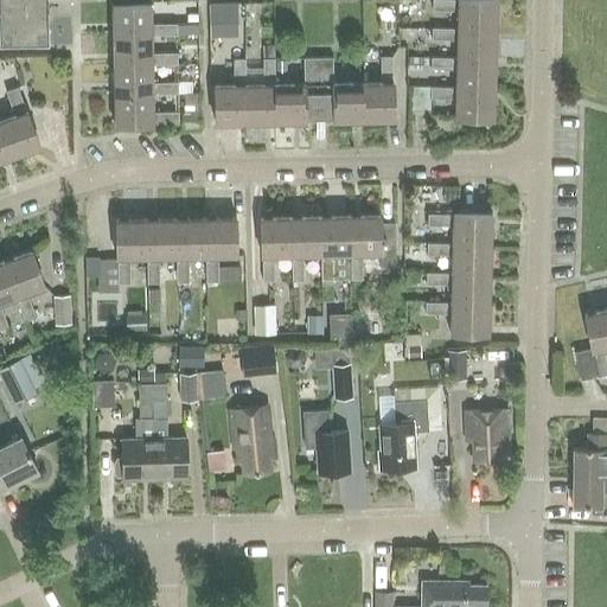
[(0,0),(0,45),(48,45),(45,0),(0,0)]
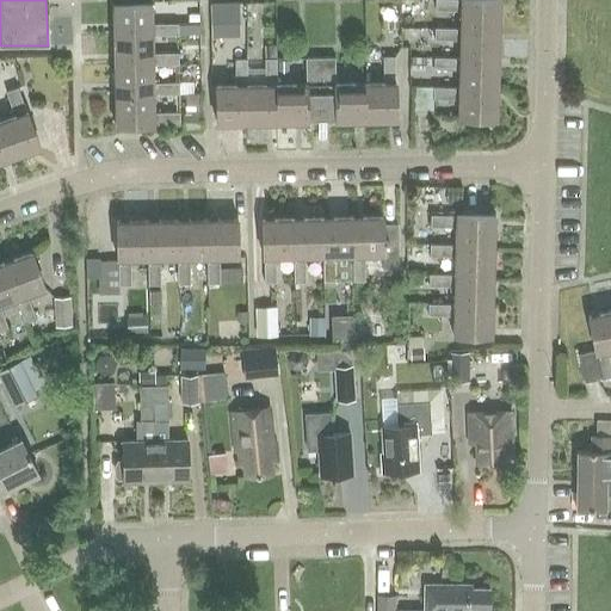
[(216,0),(213,0),(214,34),(240,32),(239,0),(216,0)]
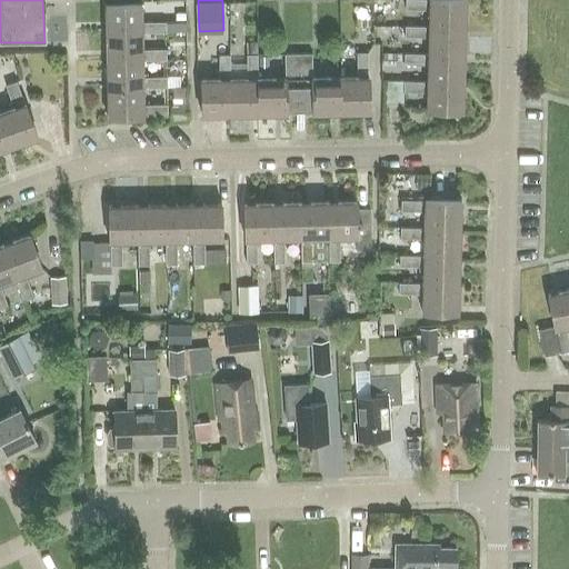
[(428,27),(465,29),(465,0),(405,0),(405,10),(428,10),(428,27)]
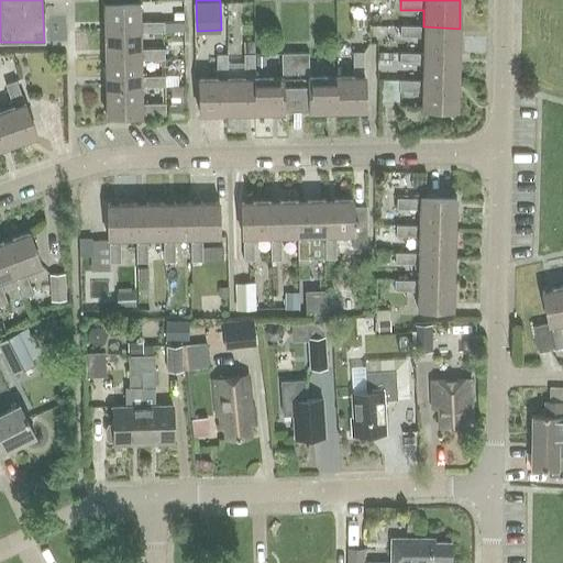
[(140,33),(164,33),(163,22),(140,23),(140,4),(103,6),(103,34),(140,33)]
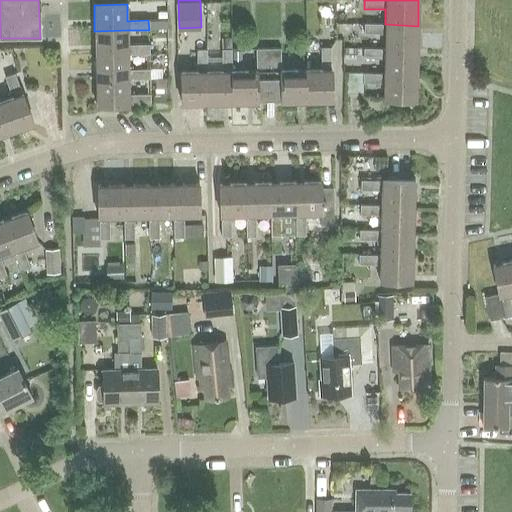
[(418,26),(385,24),(364,24),(363,34),(385,34),(385,49),(417,51),(418,26)]
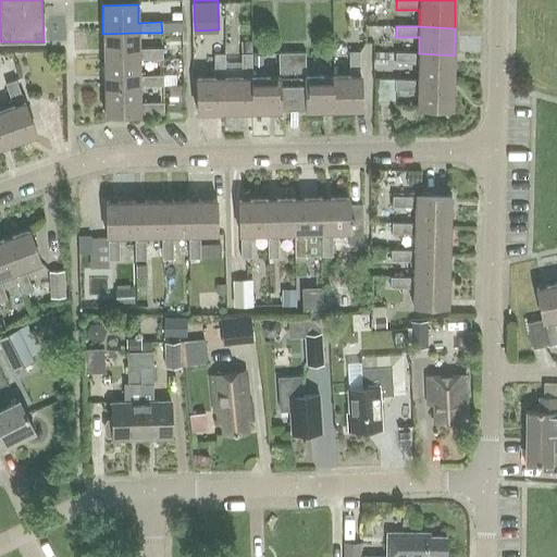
[(139,49),(138,33),(102,34),(103,61),(139,60),(162,60),(162,49),(139,49)]
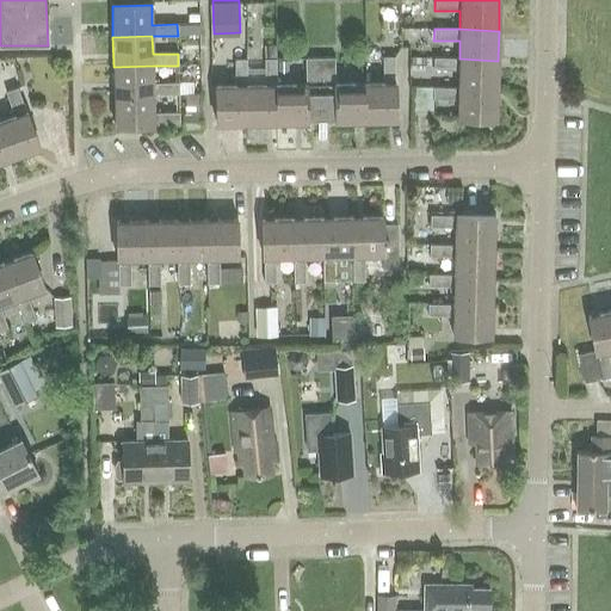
[(426,69),(425,56),(412,57),(412,69),(426,69)]
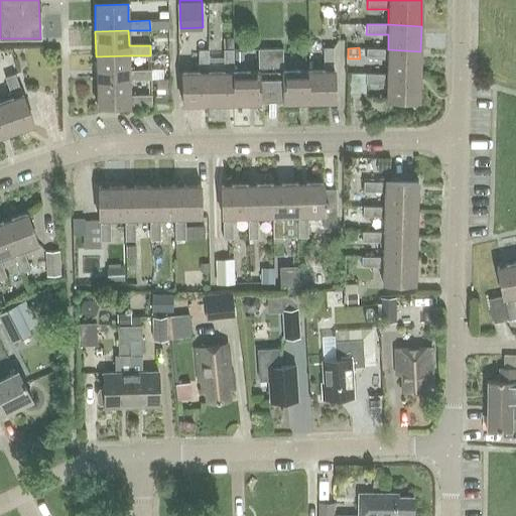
[(306,71),(307,104),(335,103),(334,71),(333,71),(333,48),(323,48),(324,71),(306,71)]
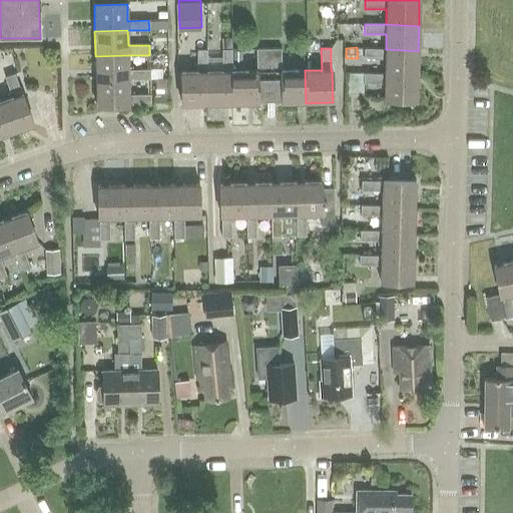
[(230,104),(231,71),(231,49),(221,50),(221,71),(206,71),(206,104),(230,104)]
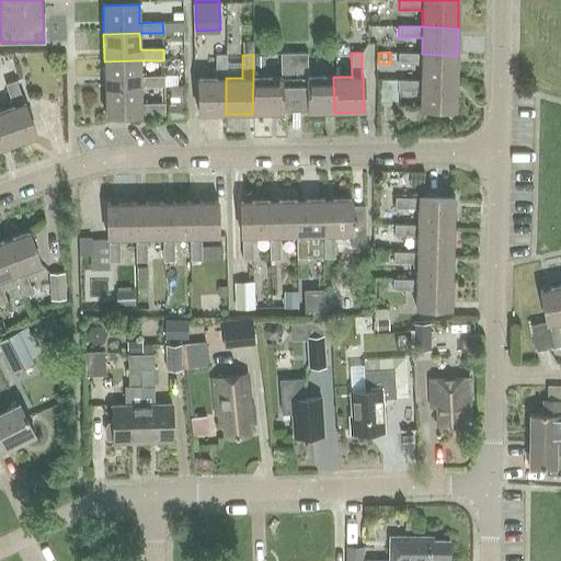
[(334,113),(333,77),(308,77),(307,54),(279,54),(281,78),(253,78),(252,114),(334,113)]
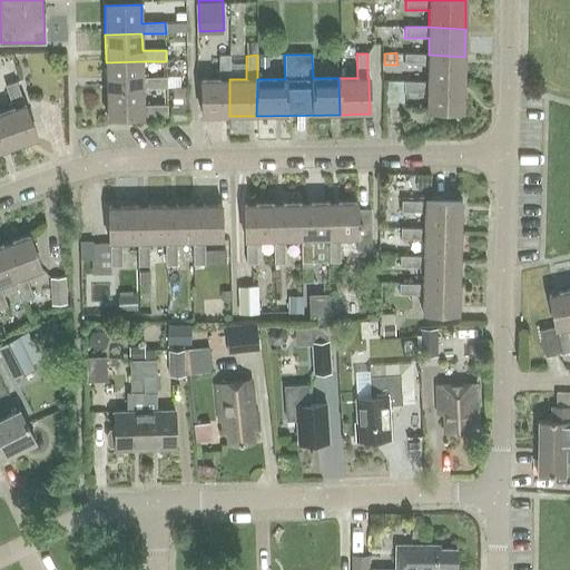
[(464,57),(429,55),(404,55),(404,66),(428,66),(428,82),(464,85),(464,57)]
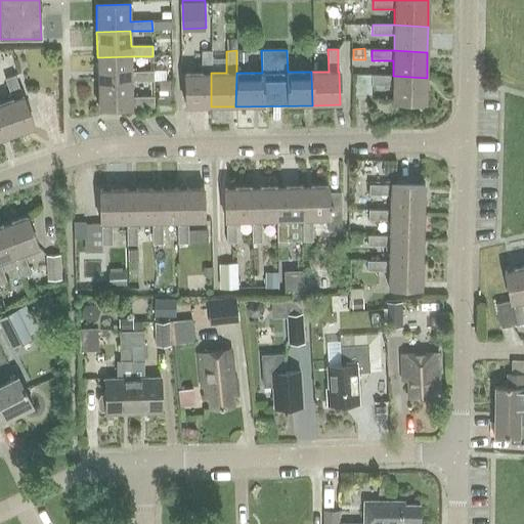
[(211,106),(211,73),(211,51),(201,51),(202,74),(184,74),(185,107),(211,106)]
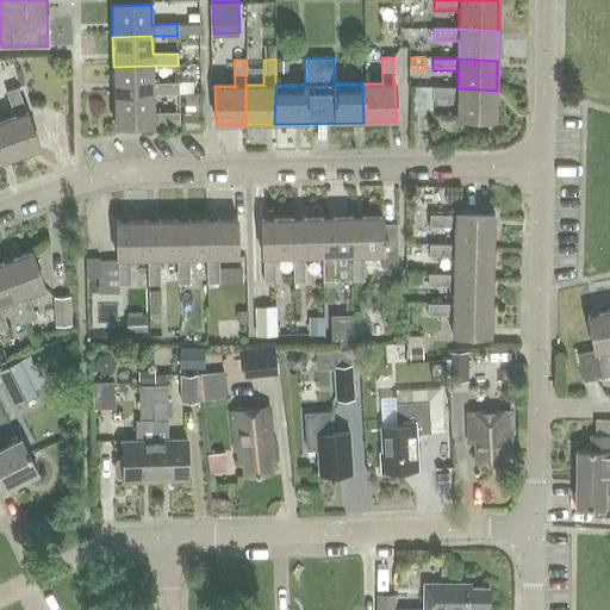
[(277,60),(277,73),(287,73),(287,60),(277,60)]
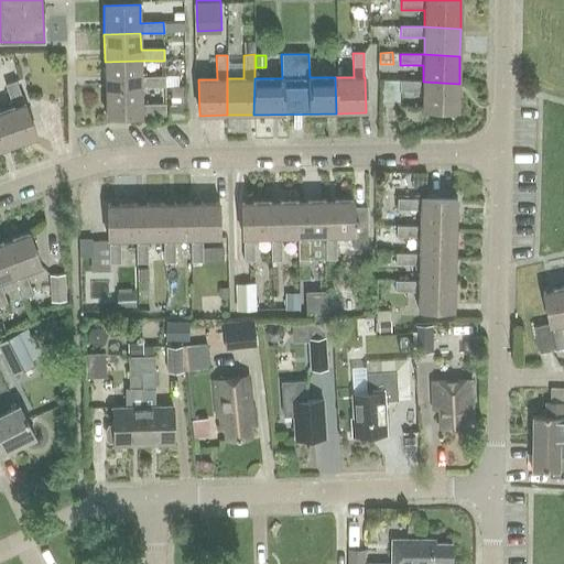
[(141,77),(141,61),(105,62),(106,88),(141,88),(165,88),(165,77),(141,77)]
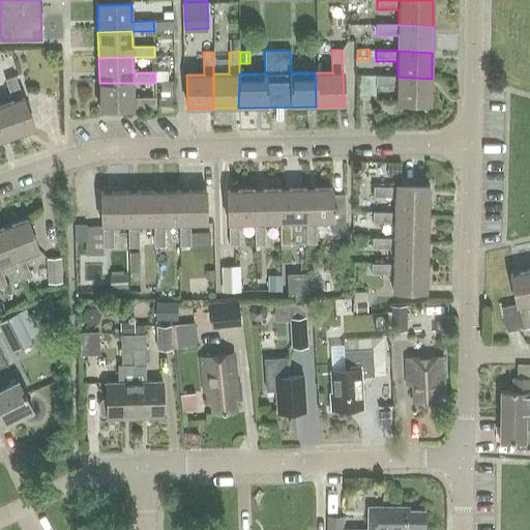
[(0,105),(0,111),(9,139),(34,129),(23,97),(22,97),(15,77),(4,80),(12,101),(0,105)]
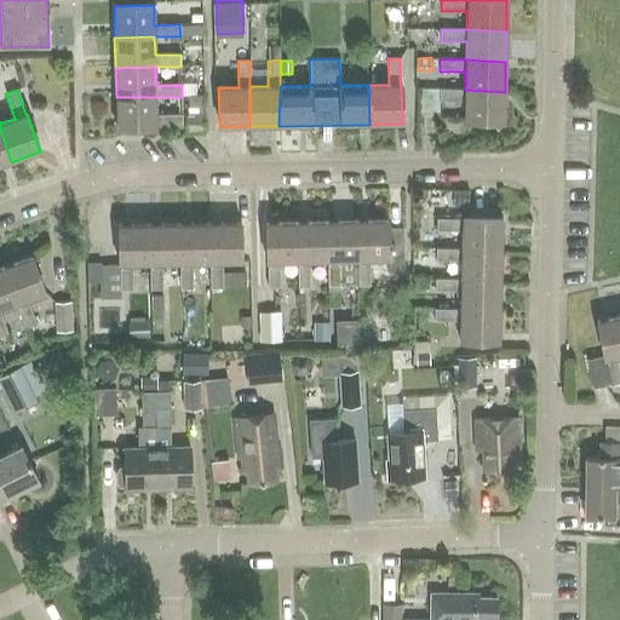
[(505,92),(465,90),(440,90),(438,101),(465,102),(464,121),(504,122),(505,92)]
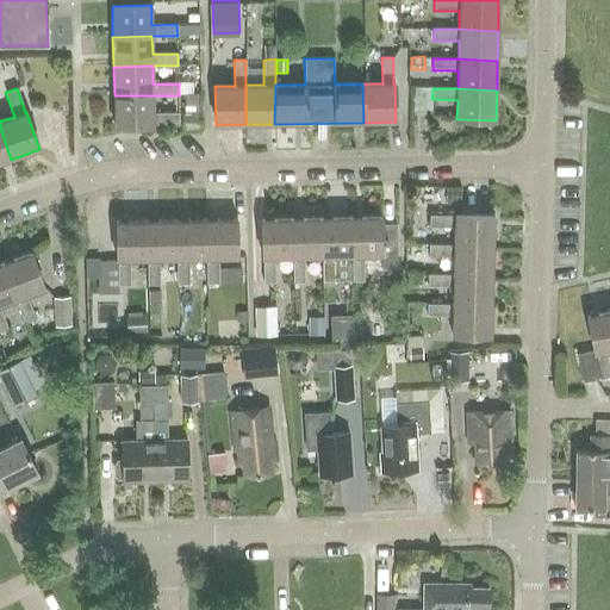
[(154,113),(153,95),(114,95),(114,126),(154,125),(179,124),(179,113),(154,113)]
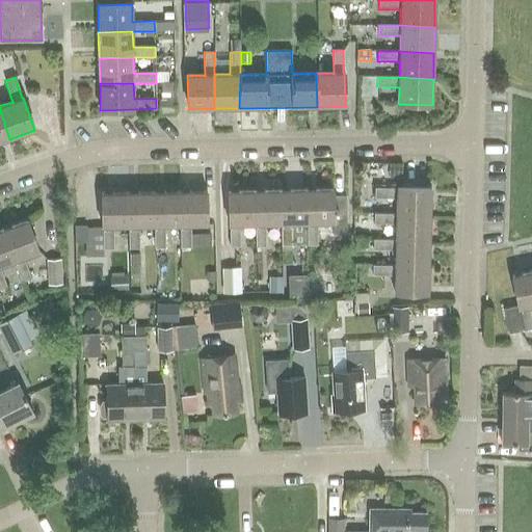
[(0,141),(9,139),(0,111),(0,141)]
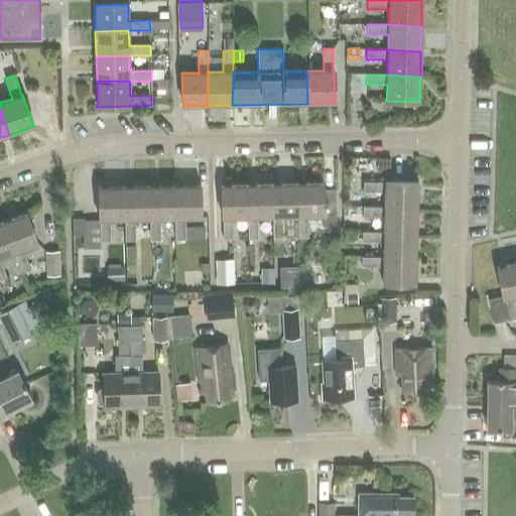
[(384,208),(417,210),(417,182),(385,181),(385,182),(363,182),(363,191),(385,192),(384,208)]
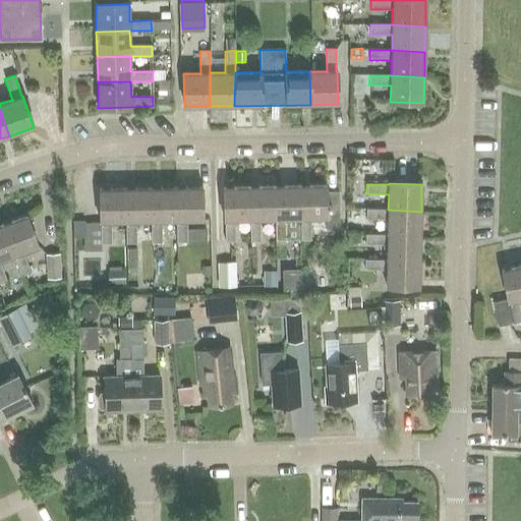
[(285,219),(300,219),(299,185),(275,186),(275,219),(276,241),(285,241),(285,219)]
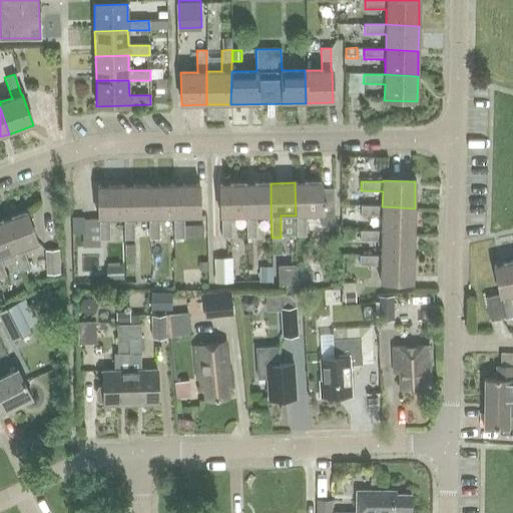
[(295,182),(296,215),(296,236),(306,236),(306,215),(322,214),(322,226),(334,226),(333,189),(321,190),(321,182),(295,182)]
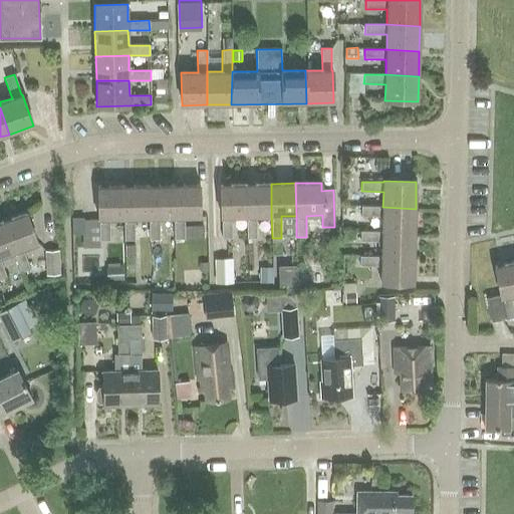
[(231,217),(246,217),(246,184),(220,185),(221,217),(222,239),(232,239),(231,217)]
